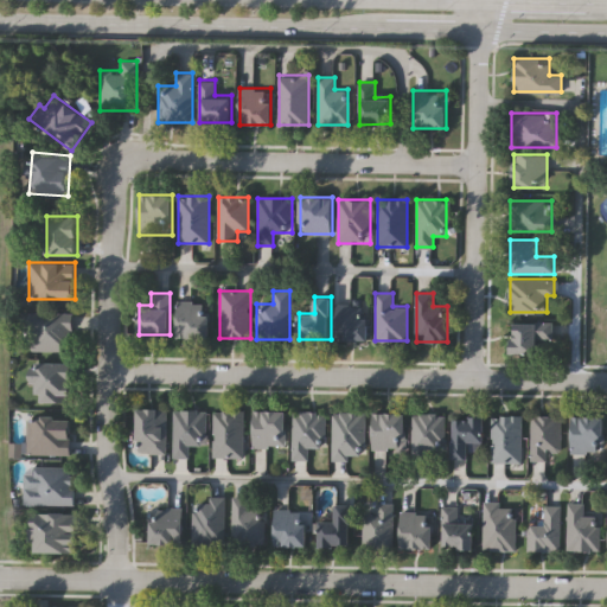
[(178,337),(178,301),(210,301),(210,337),(178,337)]
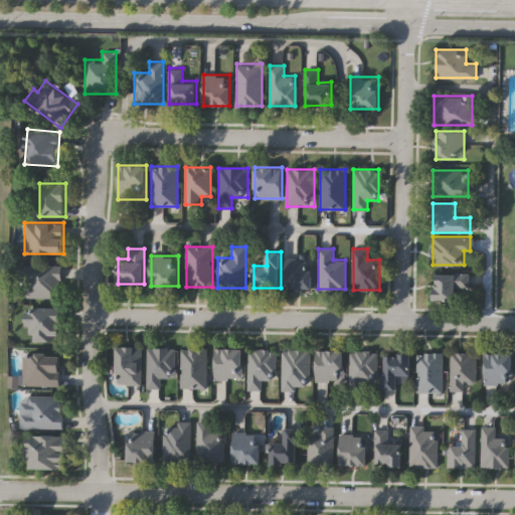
[(313,288),(285,288),(285,258),(313,258),(313,288)]
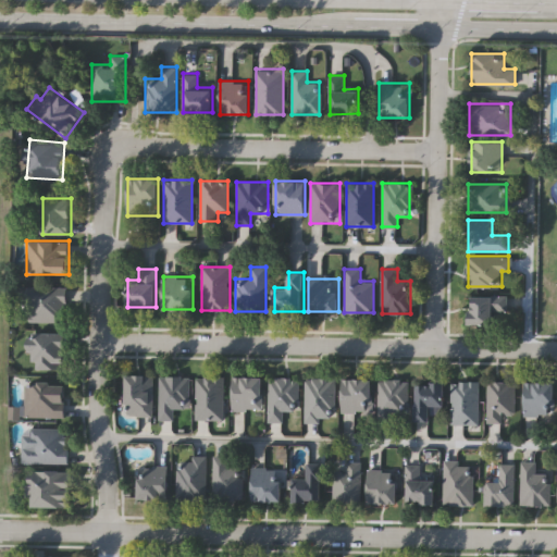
[(67,322),(27,322),(27,302),(22,302),(22,287),(67,287),(67,322)]
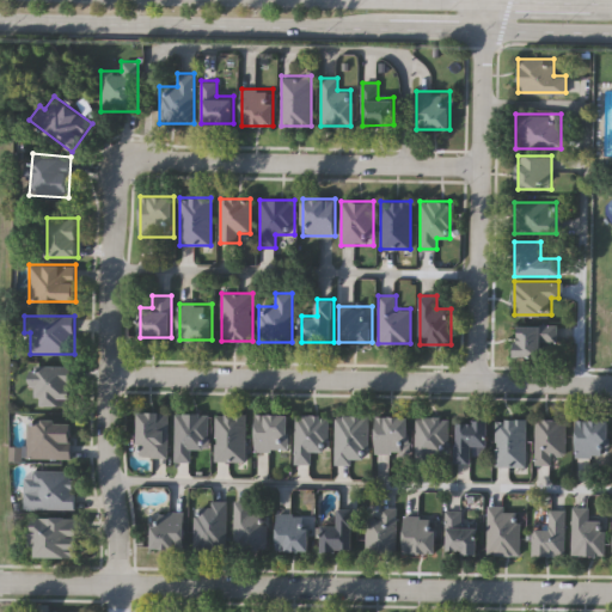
[(544,356),(518,356),(518,324),(556,324),(556,341),(544,341),(544,356)]
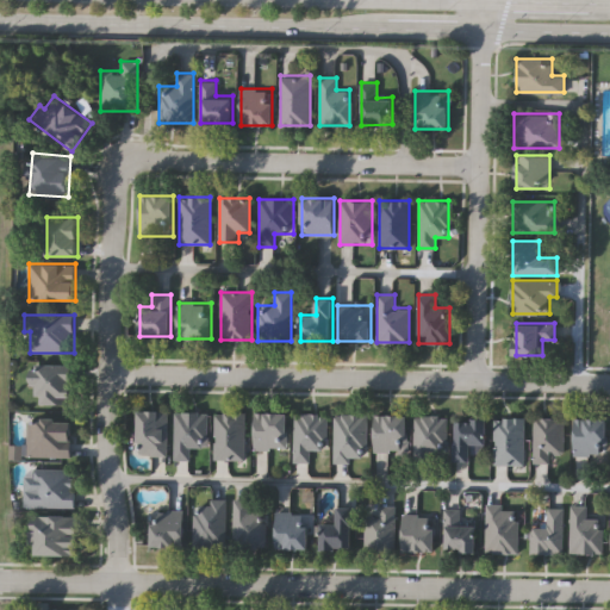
[(75,365),(75,404),(36,404),(36,365),(75,365)]
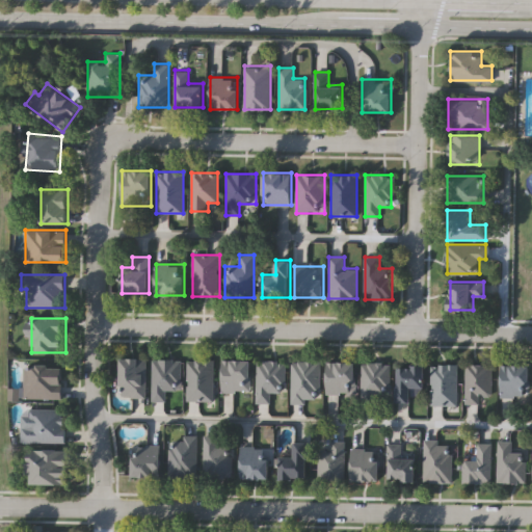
[(122,357),(147,357),(147,397),(122,397),(122,357)]
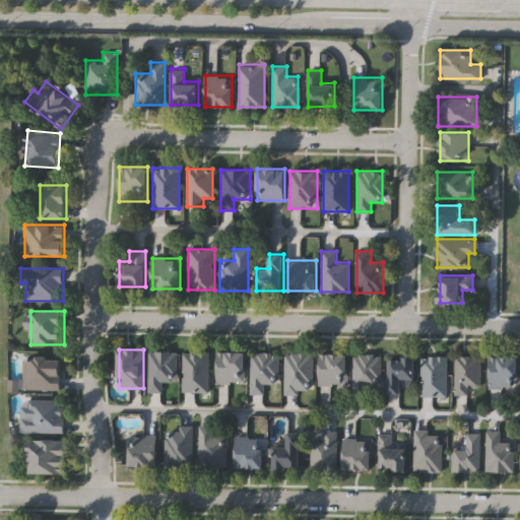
[(148,350),(177,350),(177,381),(164,381),(164,391),(148,391),(148,350)]
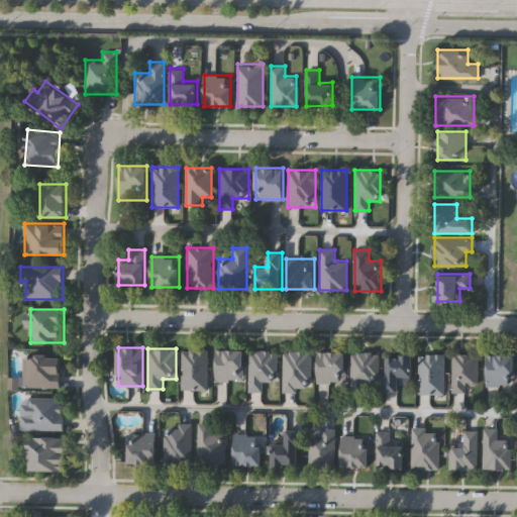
[(207,348),(207,389),(182,389),(182,348),(207,348)]
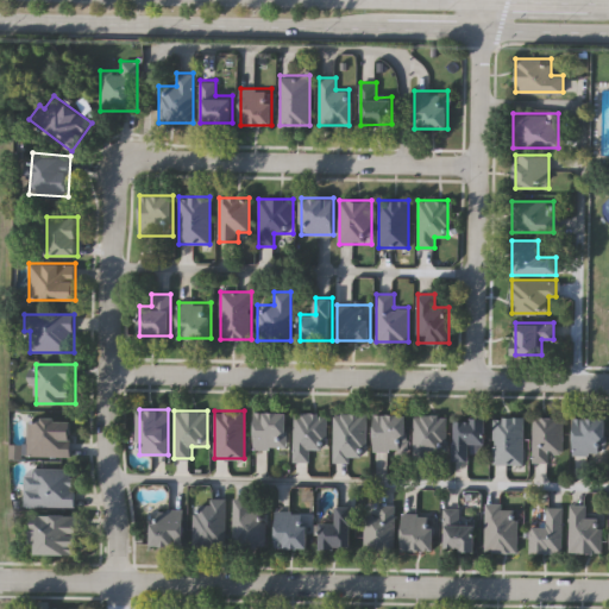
[(255,449),(255,410),(287,410),(287,449),(255,449)]
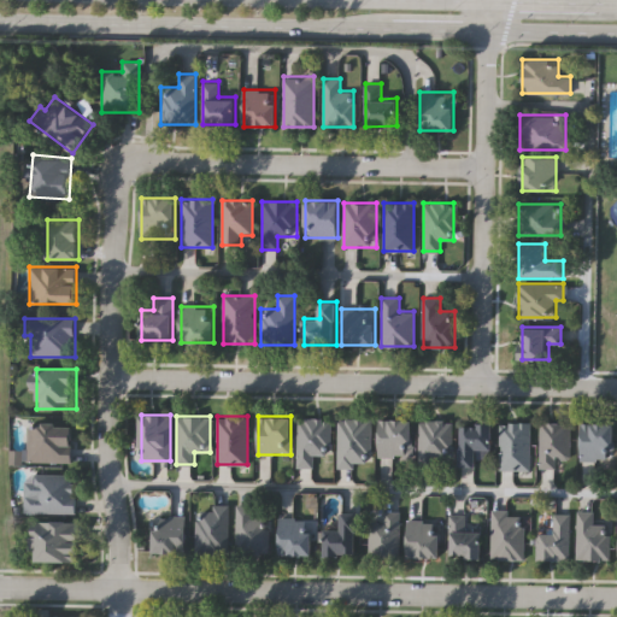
[(313,453),(313,466),(298,466),(298,417),(331,417),(331,454),(313,453)]
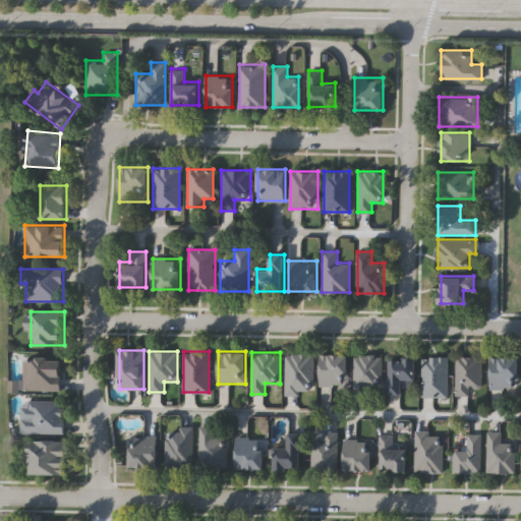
[(285,393),(285,353),(313,353),(313,393),(285,393)]
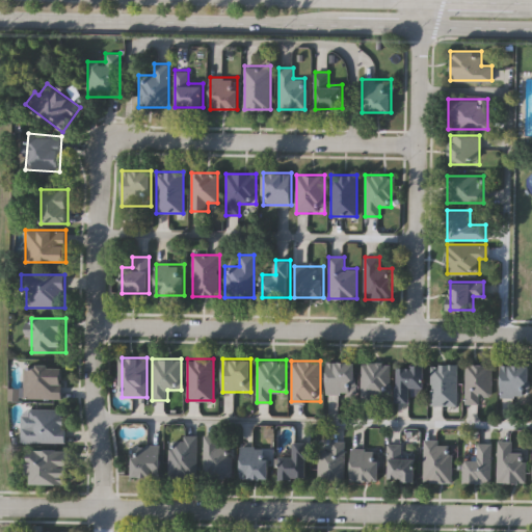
[(326,393),(326,361),(355,361),(355,393),(326,393)]
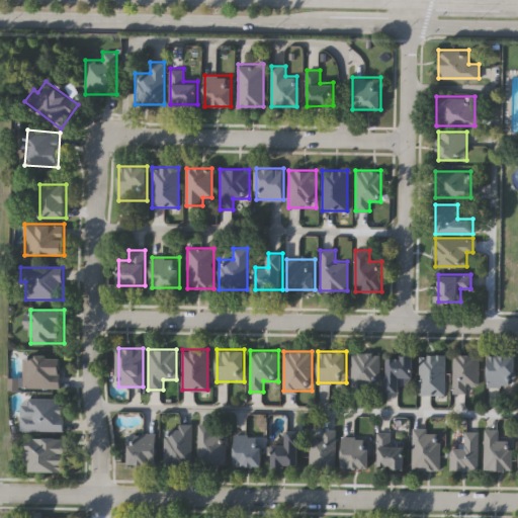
[(379,352),(379,384),(366,384),(366,393),(351,393),(351,352),(379,352)]
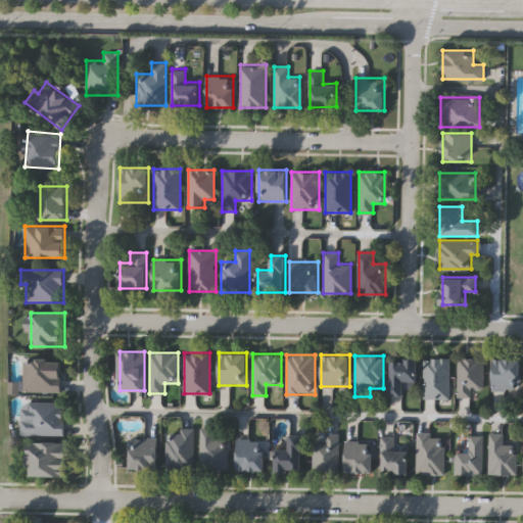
[(448,396),(423,396),(423,357),(448,357),(448,396)]
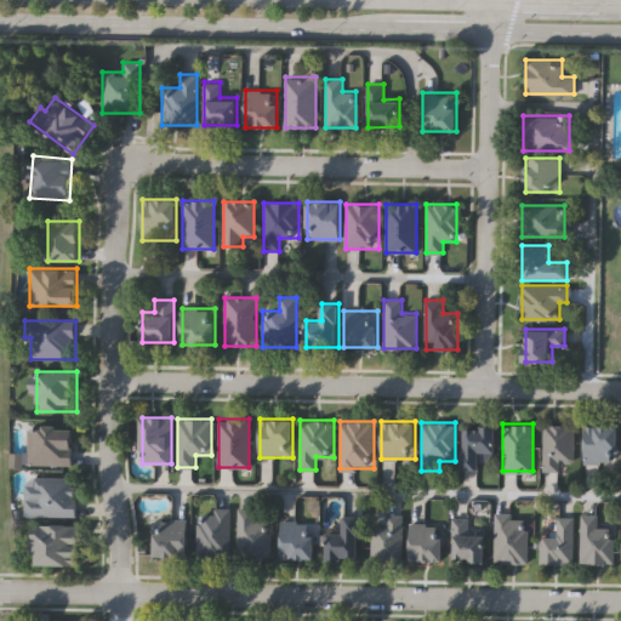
[(574,423),(574,460),(559,460),(559,469),(542,469),(542,423),(574,423)]
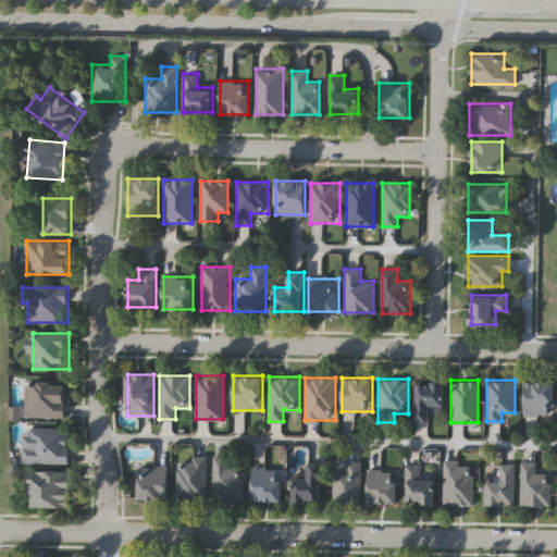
[(524,416),(524,381),(555,381),(555,416),(524,416)]
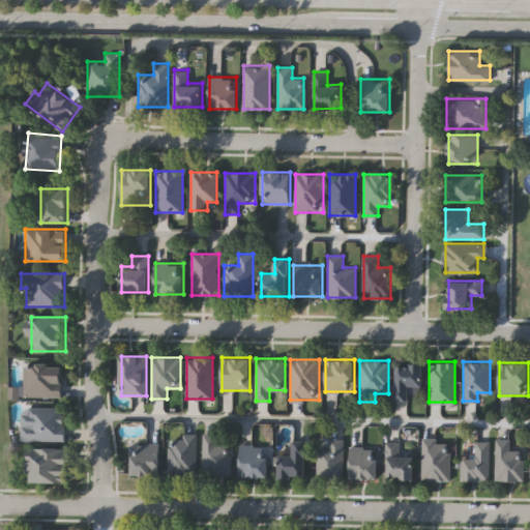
[(24,363),(63,363),(64,395),(24,396),(24,363)]
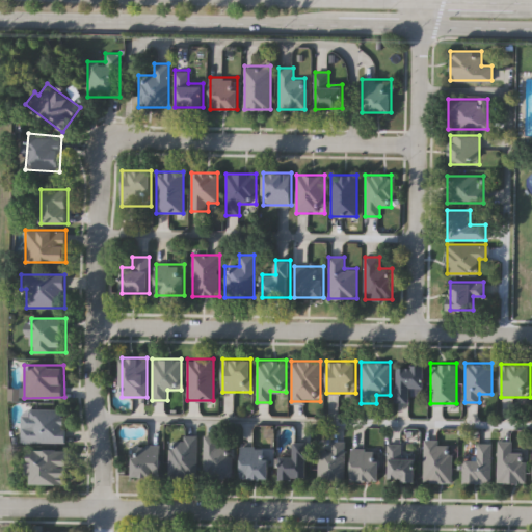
[(416,388),(416,401),(398,401),(398,365),(425,365),(425,388),(416,388)]
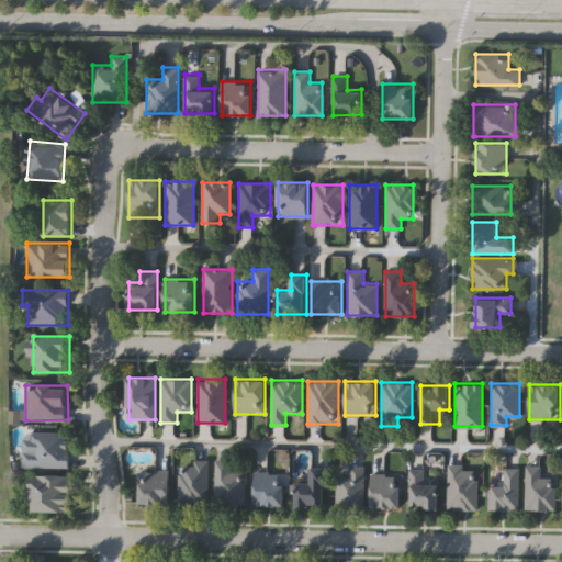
[(68,468),(22,468),(22,449),(32,449),(32,430),(68,430),(68,468)]
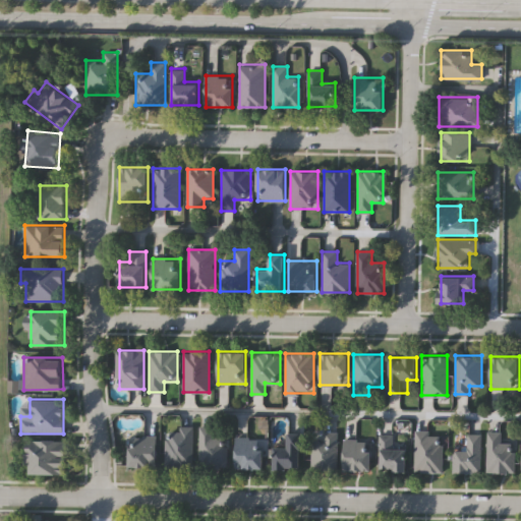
[(214,437),(225,437),(225,467),(199,467),(199,425),(214,425),(214,437)]
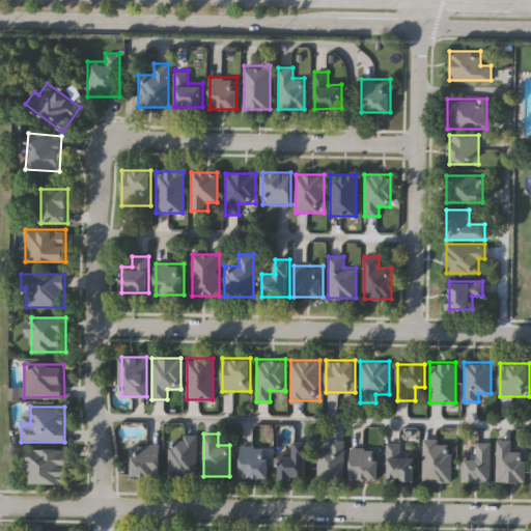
[(197,436),(197,476),(168,476),(168,436),(197,436)]
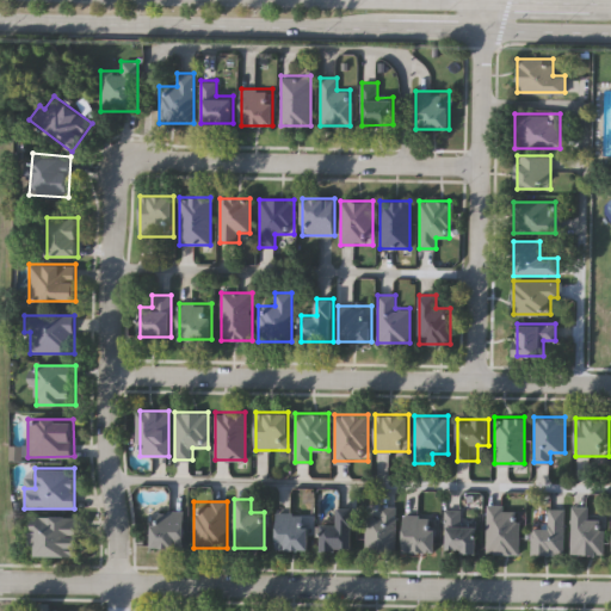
[(520,553),(487,553),(487,505),(520,505),(520,553)]
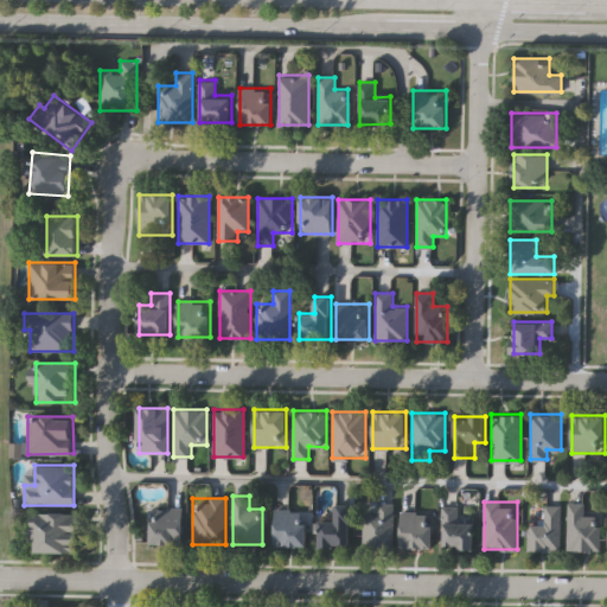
[(599,549),(567,549),(567,502),(585,502),(585,515),(599,515),(599,549)]
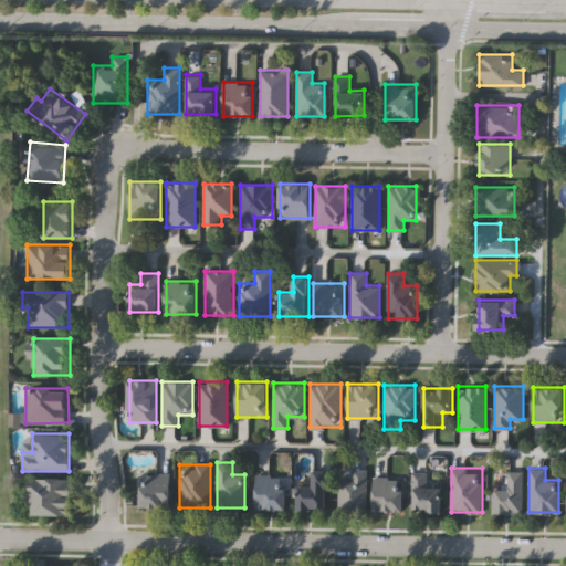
[(327,507),(297,507),(297,482),(312,482),(312,469),(327,469),(327,507)]
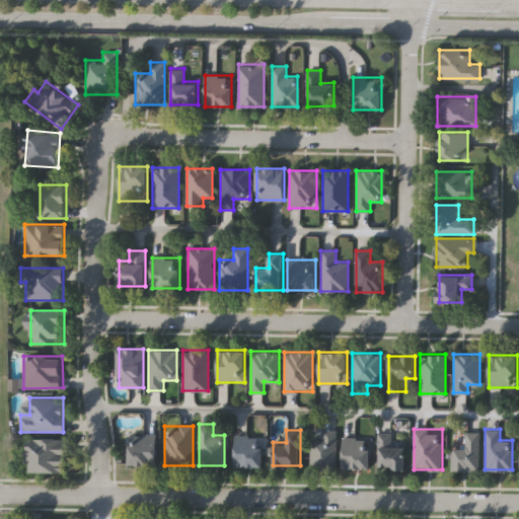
[(394,440),(405,440),(405,467),(379,467),(379,430),(394,430),(394,440)]
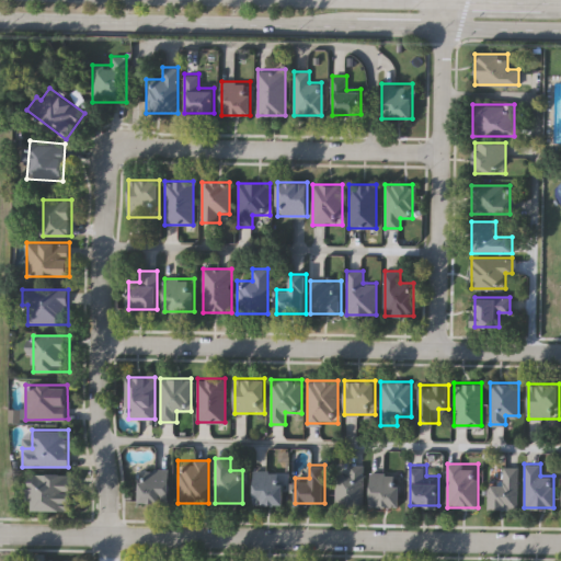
[(336,505),(336,466),(364,466),(364,505),(336,505)]
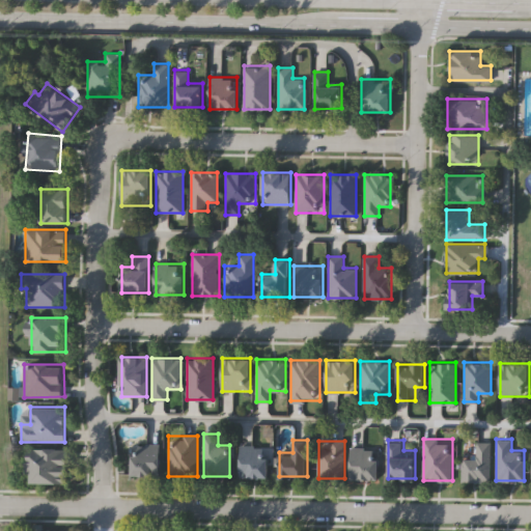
[(490,480),(463,480),(463,452),(476,452),(476,441),(490,441),(490,480)]
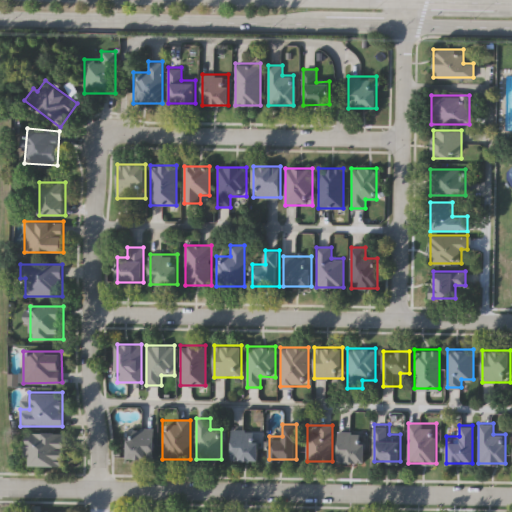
[(154,428),(154,459),(128,459),(128,428),(154,428)]
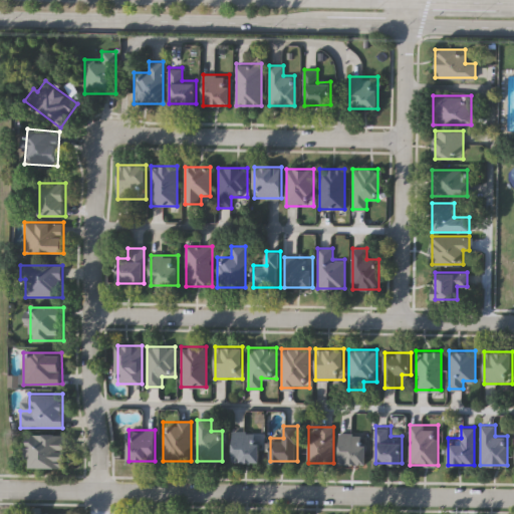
[(233,431),(260,431),(260,462),(233,462),(233,431)]
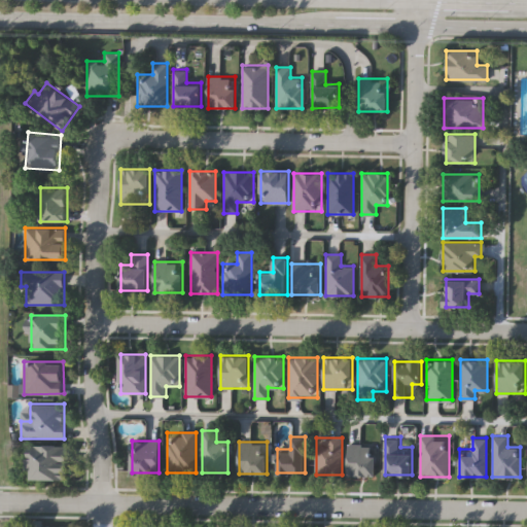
[(376,475),(348,475),(348,444),(376,444),(376,475)]
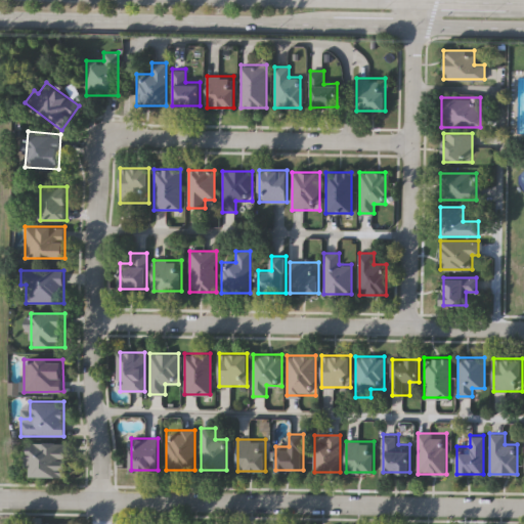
[(68,477),(28,476),(29,442),(69,442),(68,477)]
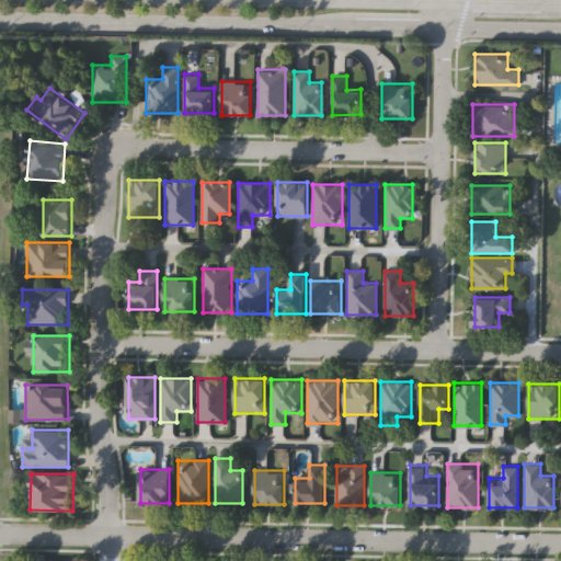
All buildings are outlined.
